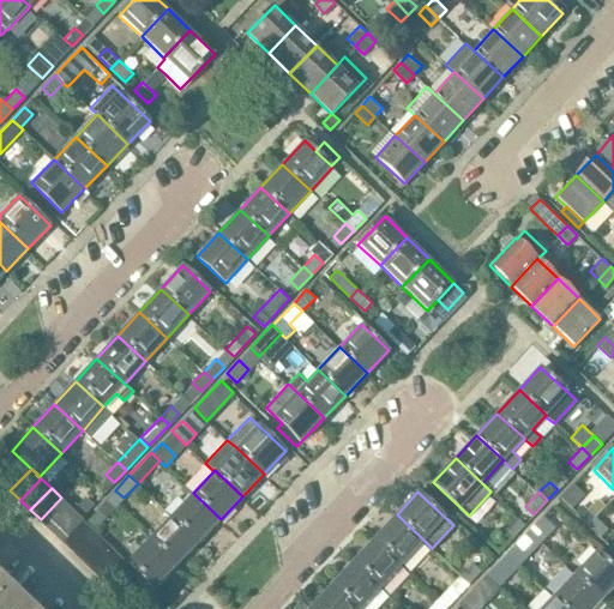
[(221,519),(193,493),(172,514),(199,541),(221,519)]
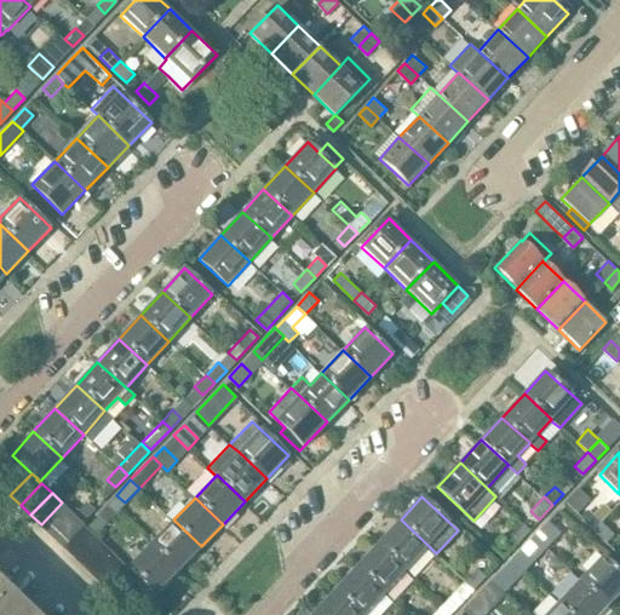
[(74,513),(81,522),(95,509),(86,500),(74,513)]
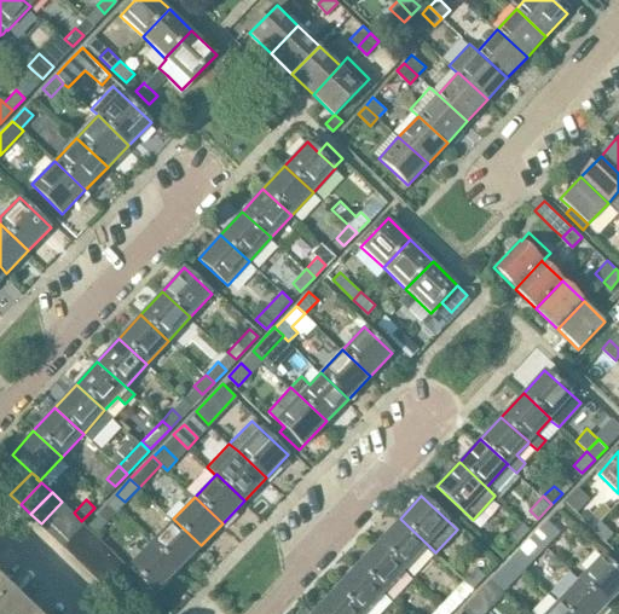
[(52,534),(73,513),(62,502),(41,523),(52,534)]
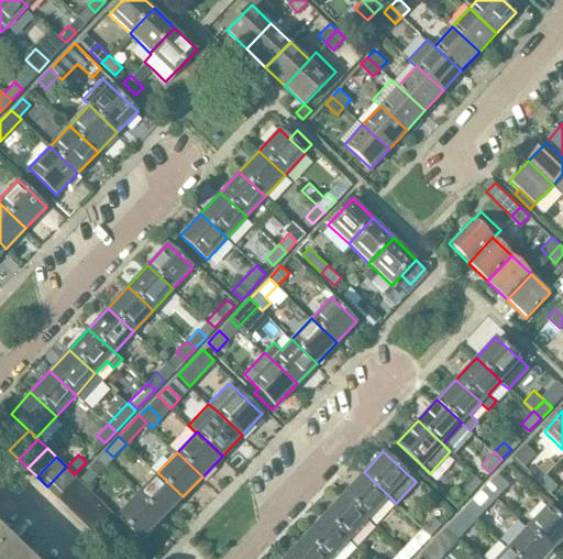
[(539,481),(545,473),(533,461),(526,469),(539,481)]
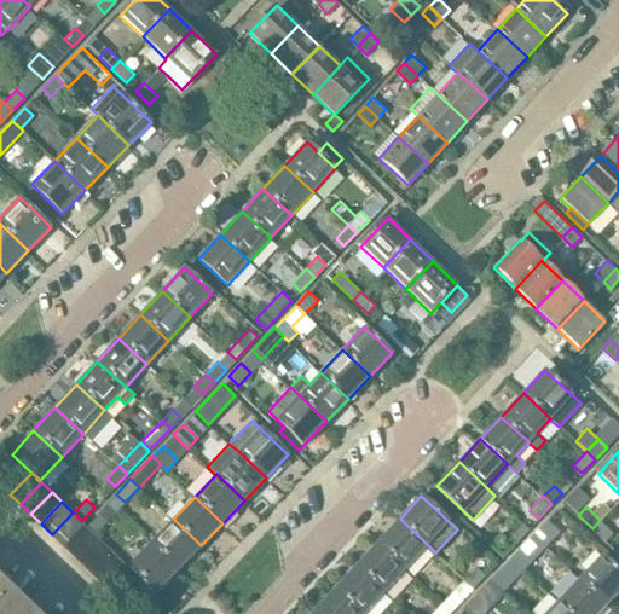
[(86,525),(94,533),(108,520),(99,511),(86,525)]
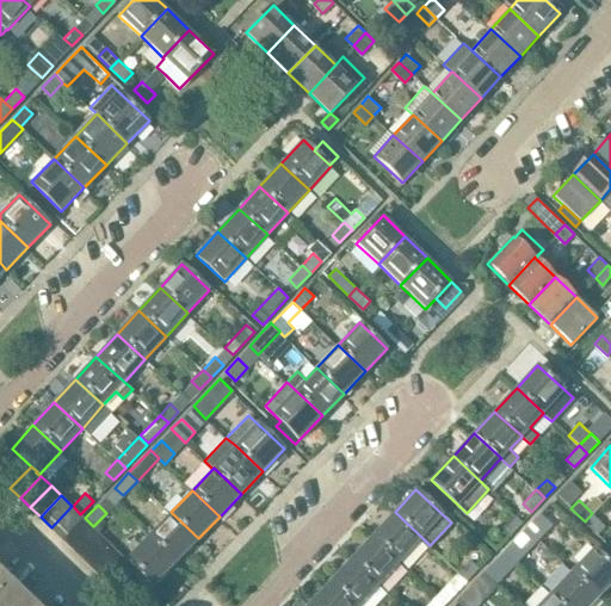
[(82,517),(82,515),(80,514),(73,506),(72,506),(51,527),(62,537),(82,517)]
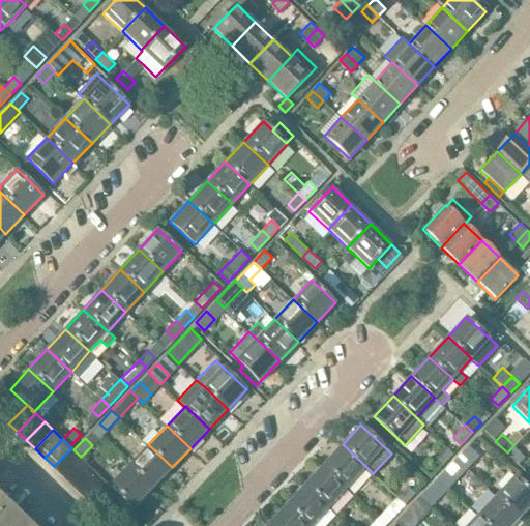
[(172,467),(148,444),(129,465),(152,488),(172,467)]
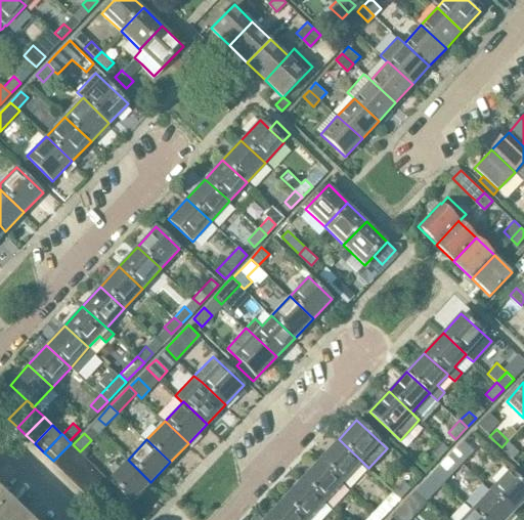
[(344,481),(362,462),(339,439),(320,460),(344,481)]
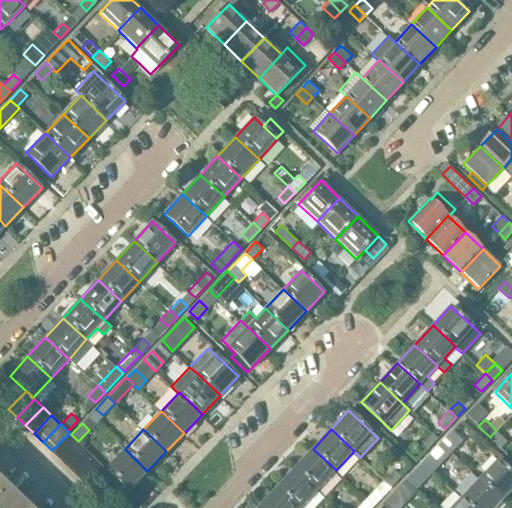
[(420,442),(426,448),(437,436),(431,430),(420,442)]
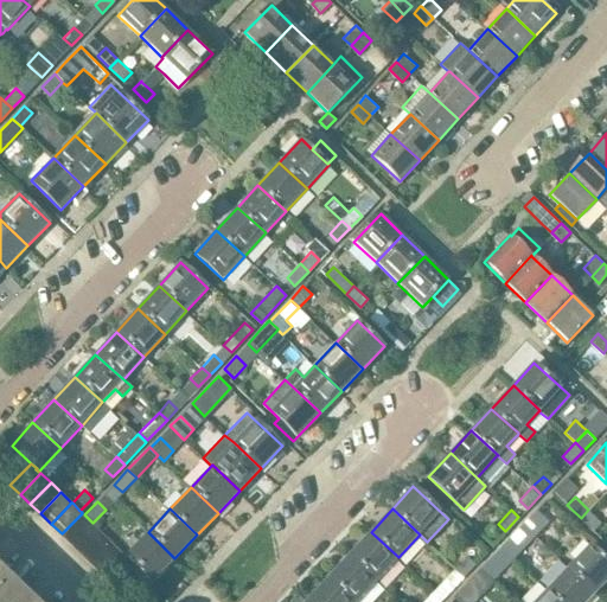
[(588,510),(581,518),(593,530),(601,522),(588,510)]
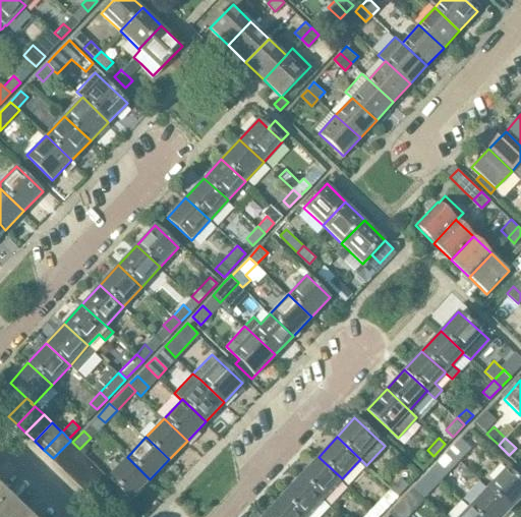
[(70,441),(53,458),(62,467),(79,449),(72,442),(70,440),(70,441)]
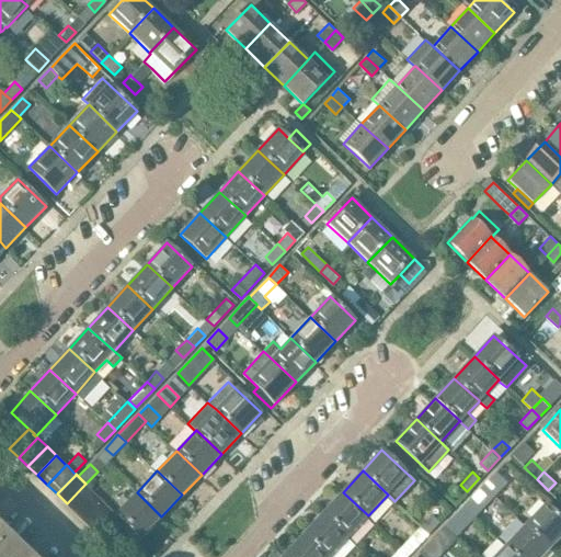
[(495,495),(502,487),(490,476),(483,484),(495,495)]
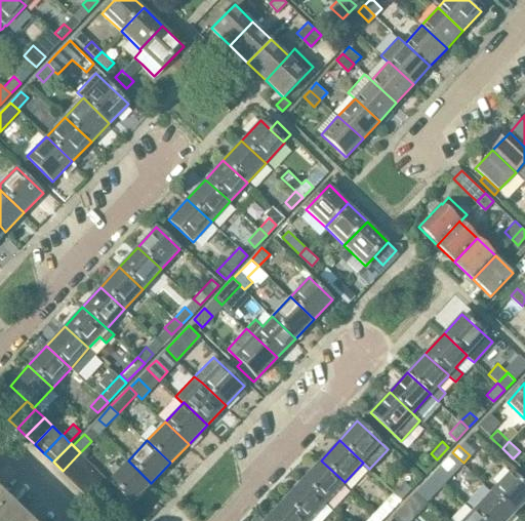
[(88,459),(80,452),(63,471),(70,478),(88,459)]
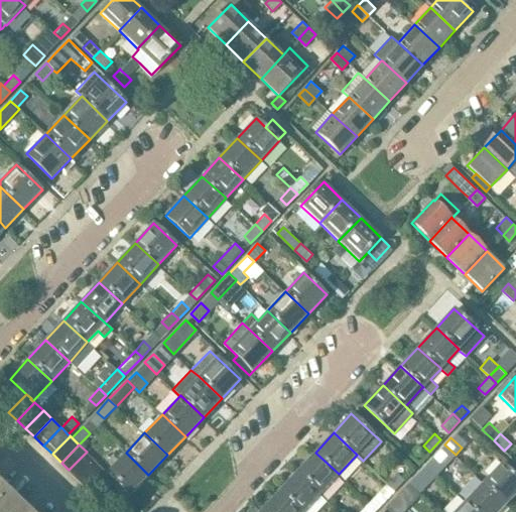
[(456,455),(444,444),(431,458),(441,468),(456,455)]
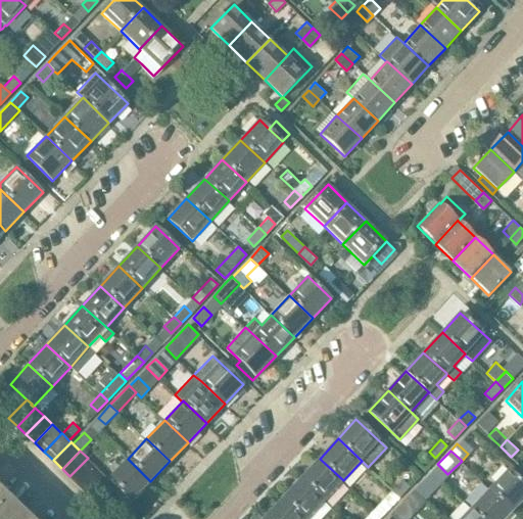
[(80,486),(97,467),(88,458),(69,476),(80,486)]
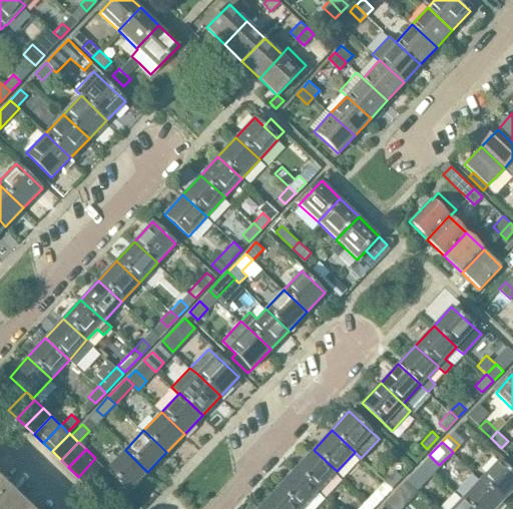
[(125,450),(106,469),(112,476),(129,491),(147,472),(125,450)]
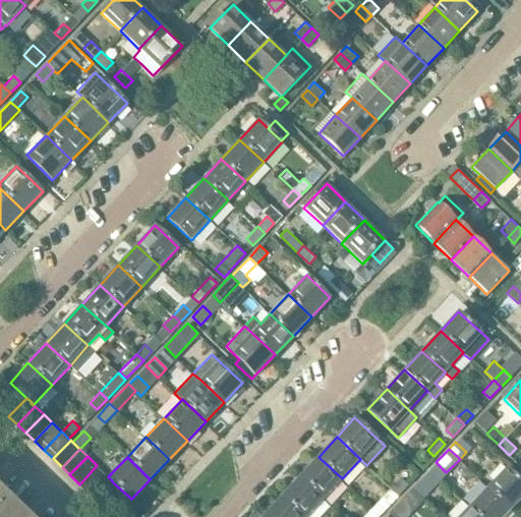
[(342,478),(319,457),(300,476),(324,498),(342,478)]
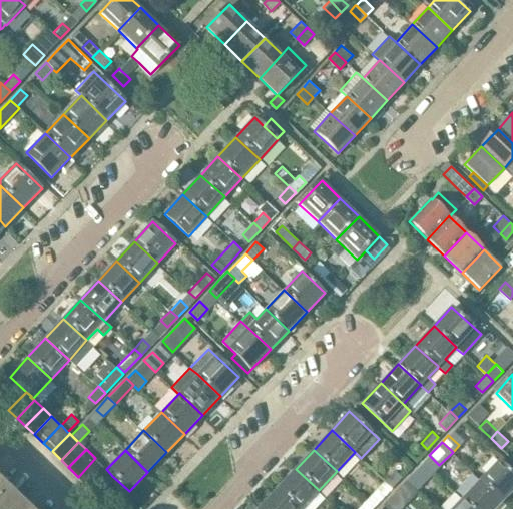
[(86,484),(103,466),(95,458),(78,477),(86,484)]
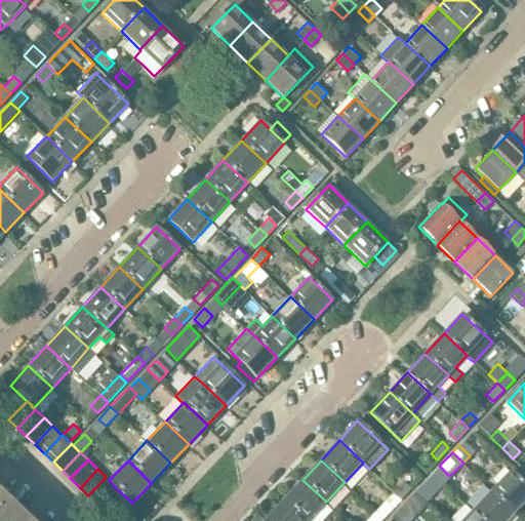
[(492,489),(516,512),(524,502),(524,484),(511,471),(492,489)]
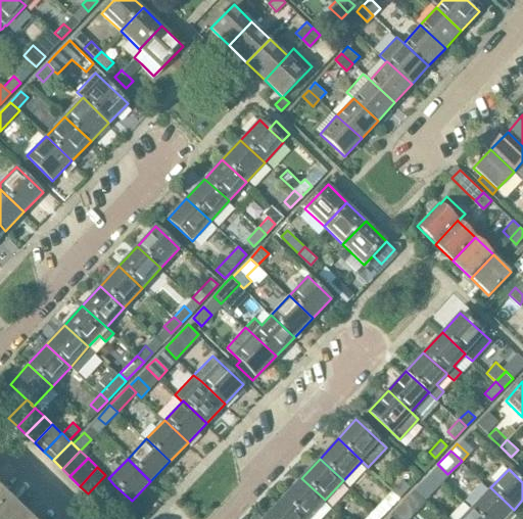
[(105,475),(88,493),(98,503),(114,485),(108,478),(105,475)]
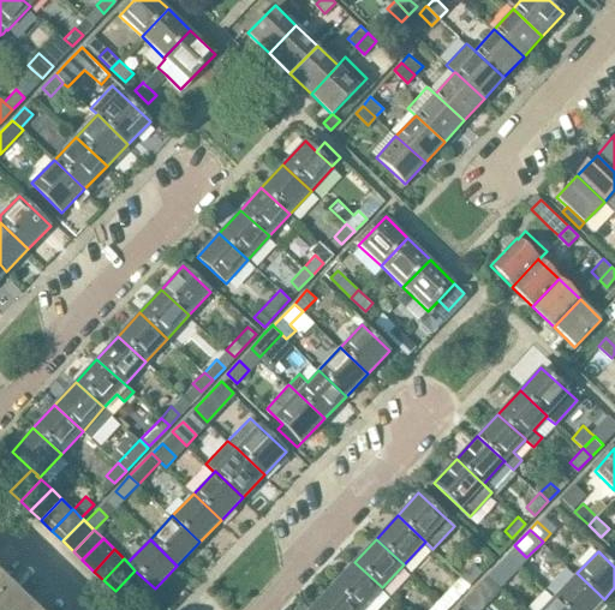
[(360,609),(382,587),(354,562),(333,585),(360,609)]
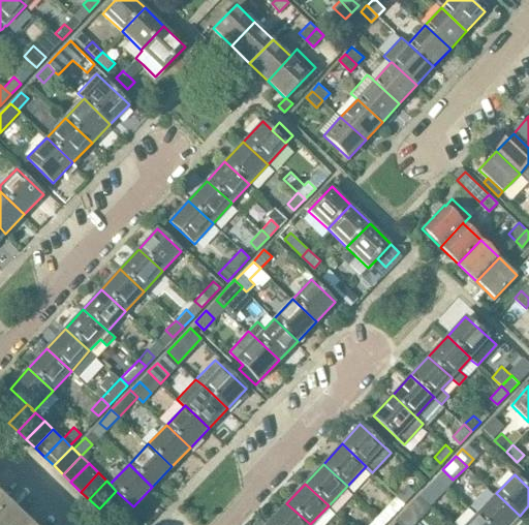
[(397,495),(404,501),(414,491),(407,484),(397,495)]
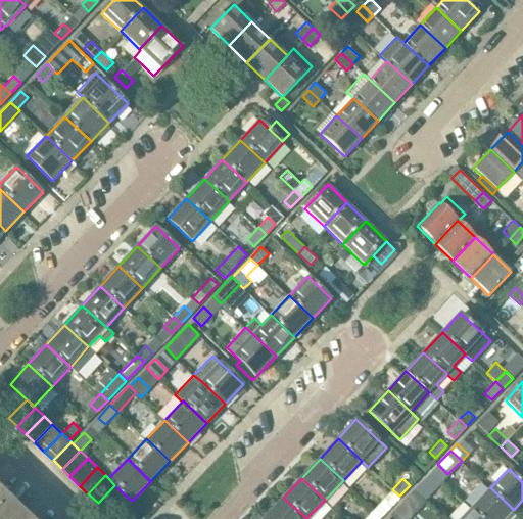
[(420,481),(414,488),(421,496),(425,499),(431,491),(420,481)]
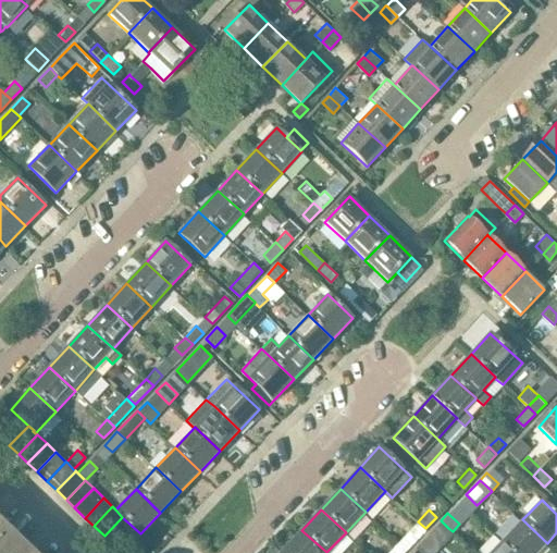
[(536,552),(547,543),(522,519),(503,540),(516,552),(536,552)]
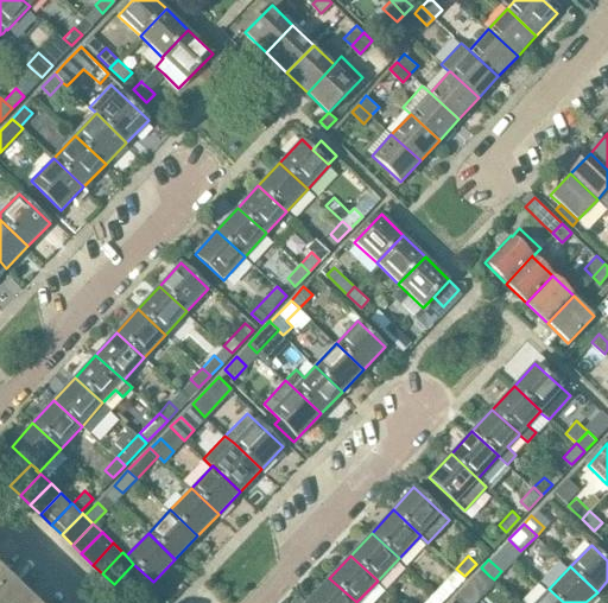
[(468,582),(476,589),(489,576),(481,567),(468,582)]
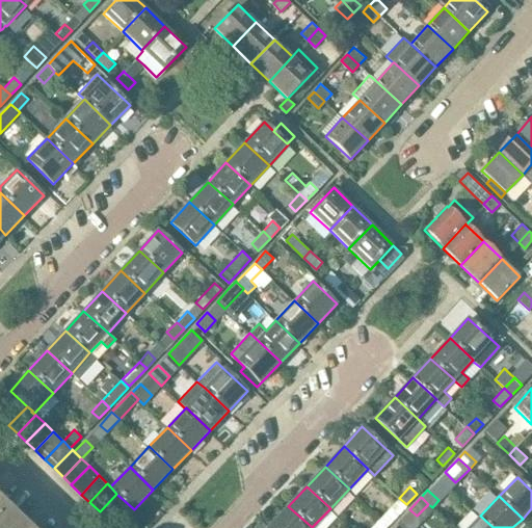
[(406,504),(399,498),(381,517),(389,523),(406,504)]
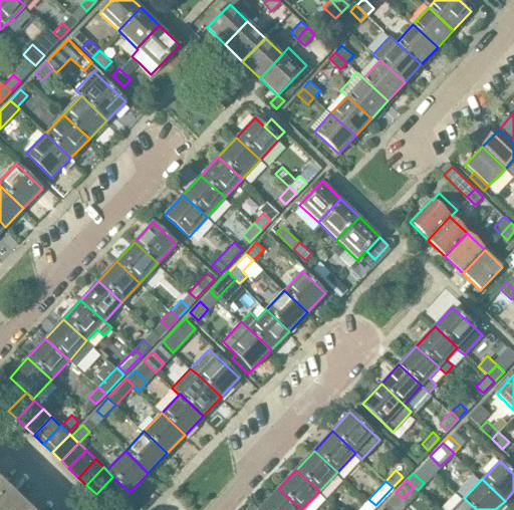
[(0,509),(20,509),(25,506),(0,482),(0,509)]
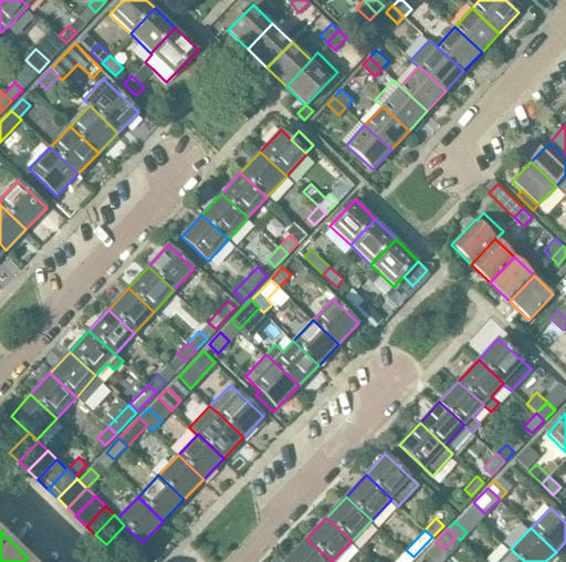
[(332,561),(306,539),(286,560),(289,561),(332,561)]
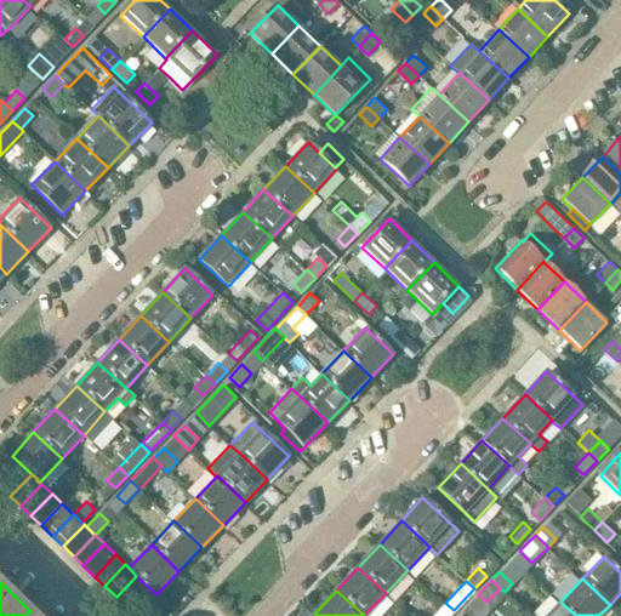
[(545,615),(575,615),(560,602),(545,615)]
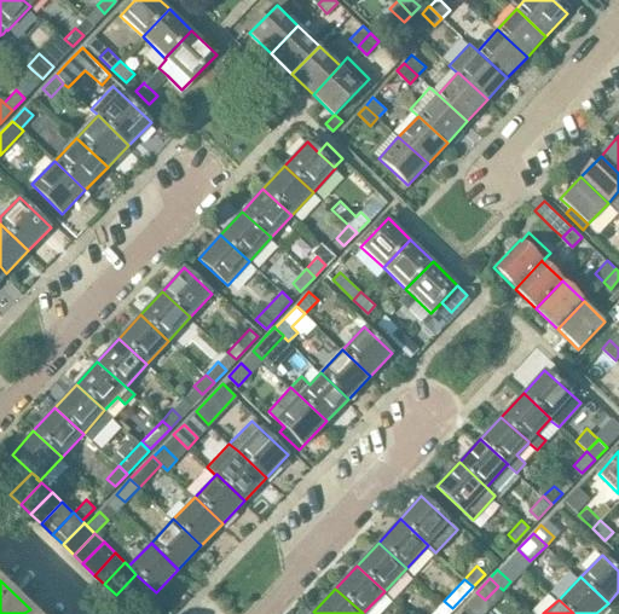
[(446,613),(452,608),(444,601),(431,613),(446,613)]
